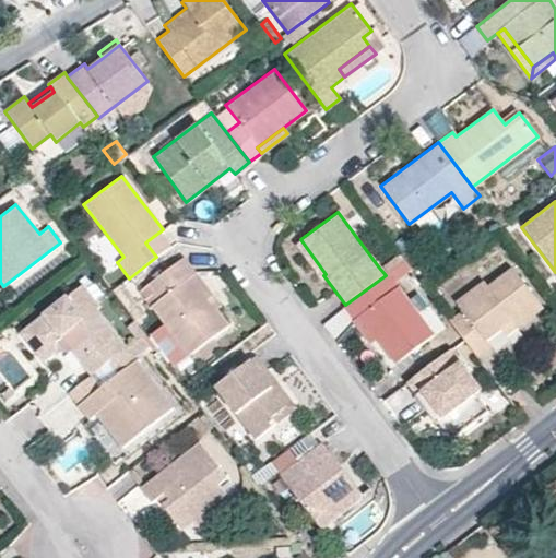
[(169,247),(160,233),(145,242),(156,257),(169,247)]
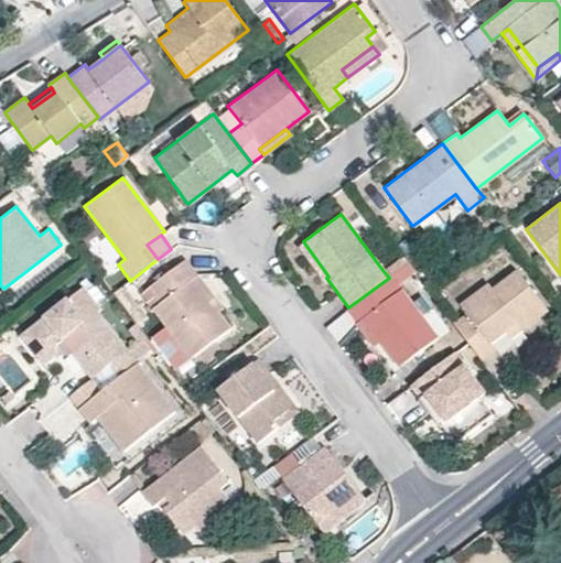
[(328,277),(303,241),(298,246),(323,281),(326,278),(328,277)]
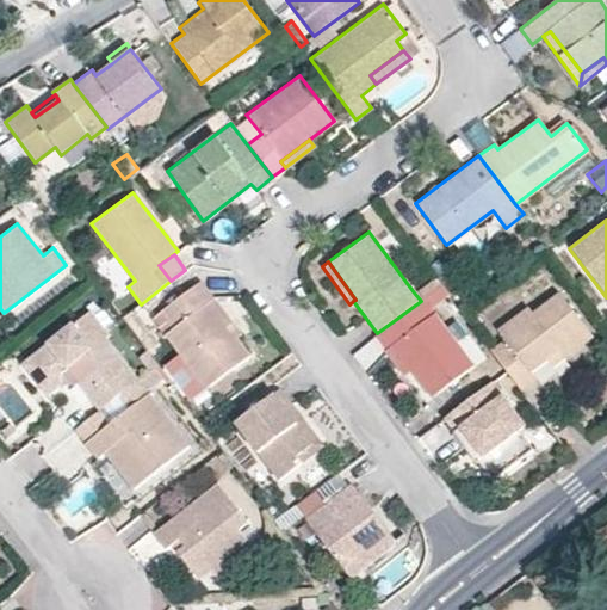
[(422,300),(441,285),(435,277),(414,293),(421,301),(422,300)]
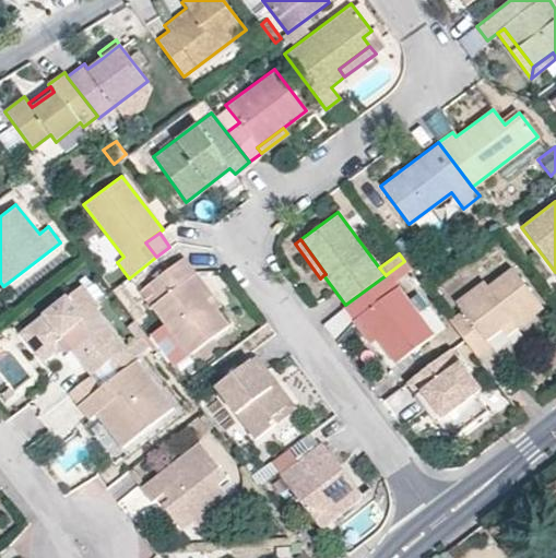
[(215,308),(190,275),(194,272),(182,257),(138,291),(187,355),(227,325),(215,308)]
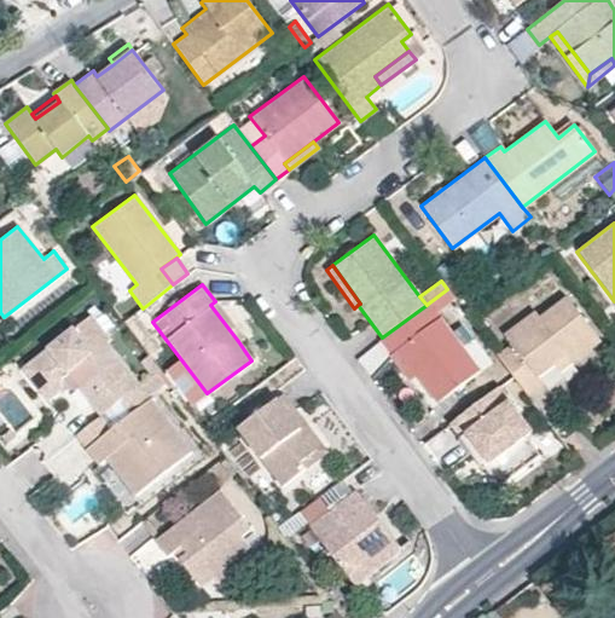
[(434,311),(453,296),(447,289),(428,304),(434,311)]
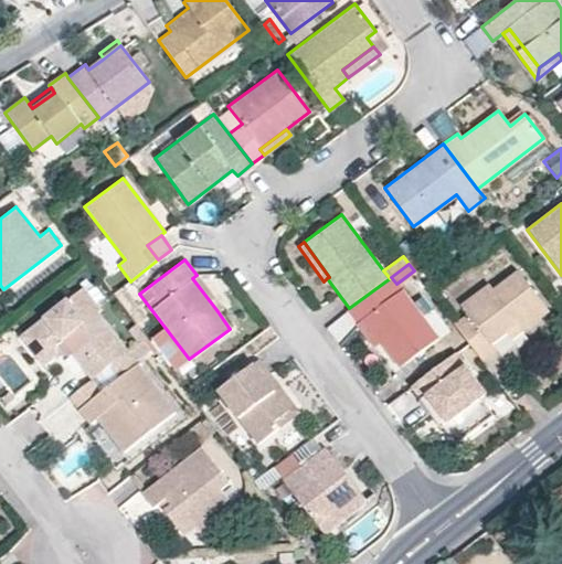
[(521,331),(548,310),(517,269),(491,288),(487,284),(459,305),(466,314),(454,322),(468,343),(483,361),(496,351),(490,343),(505,333),(510,339),(521,331)]
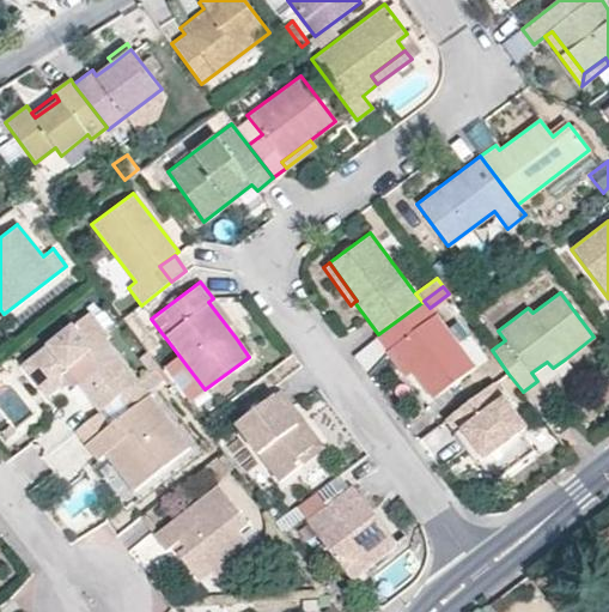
[(241,335),(213,298),(208,302),(236,338),(241,335)]
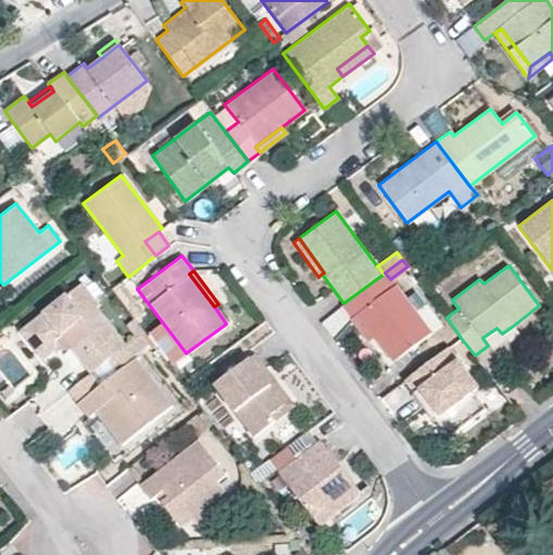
[(390,279),(385,273),(384,274),(343,303),(341,306),(349,317),(355,313),(374,337),(391,361),(430,332),(390,279)]
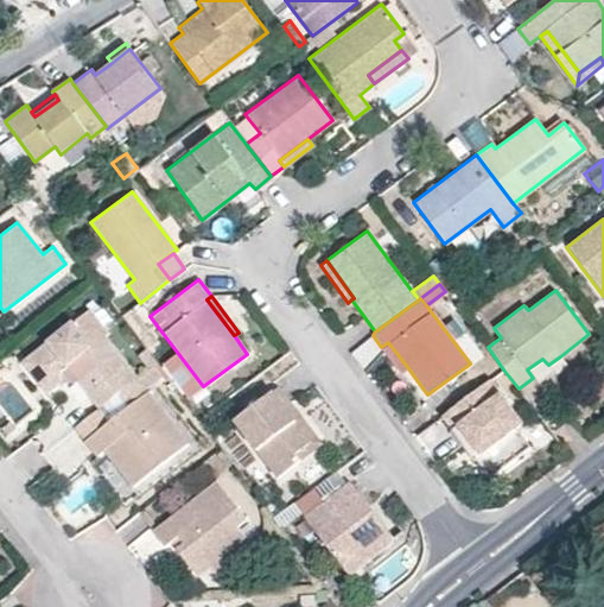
[(134,377),(82,311),(21,360),(45,392),(59,381),(59,383),(72,381),(75,379),(96,406),(116,391),(134,377)]
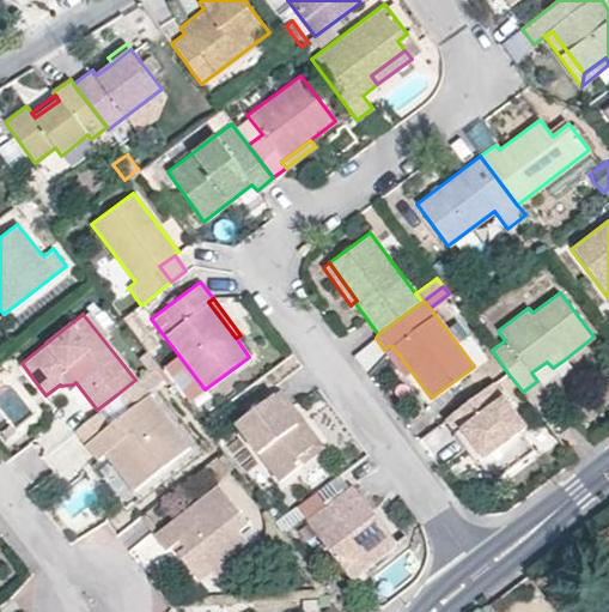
[(412,371),(391,345),(384,350),(405,377),(412,371)]
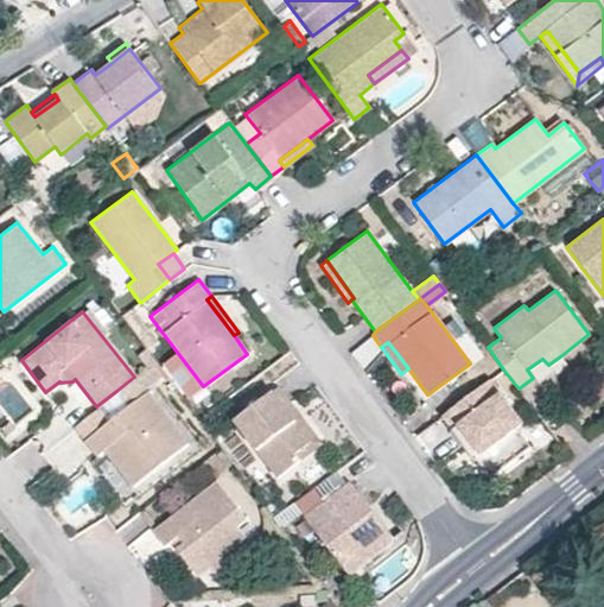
[(150,365),(156,360),(146,347),(137,355),(147,367),(150,365)]
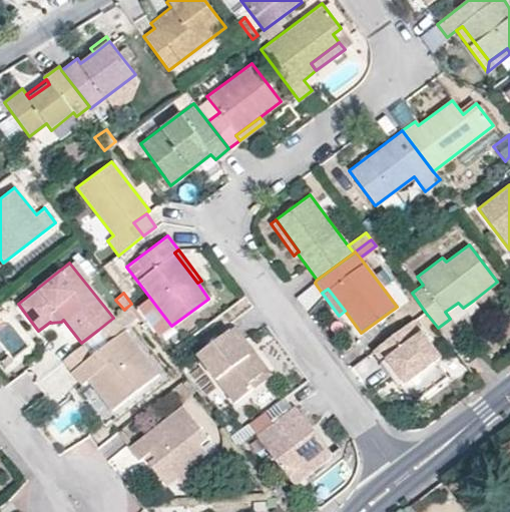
[(453,323),(476,306),(473,301),(463,308),(458,303),(445,312),(453,323)]
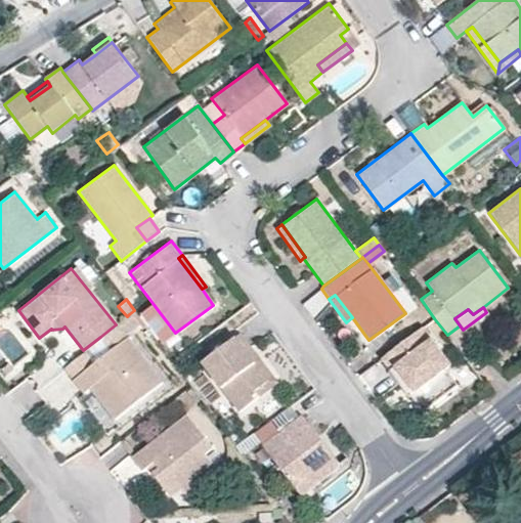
[(123,334),(137,323),(129,314),(127,316),(116,324),(123,334)]
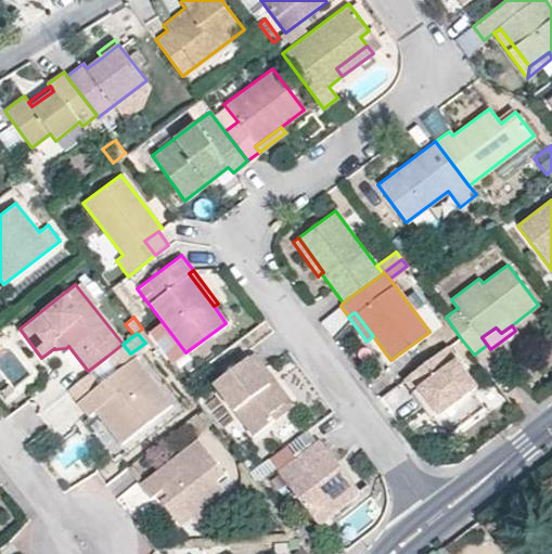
[(169,403),(130,353),(123,344),(106,357),(116,370),(99,384),(76,402),(88,416),(93,411),(119,443),(169,403)]
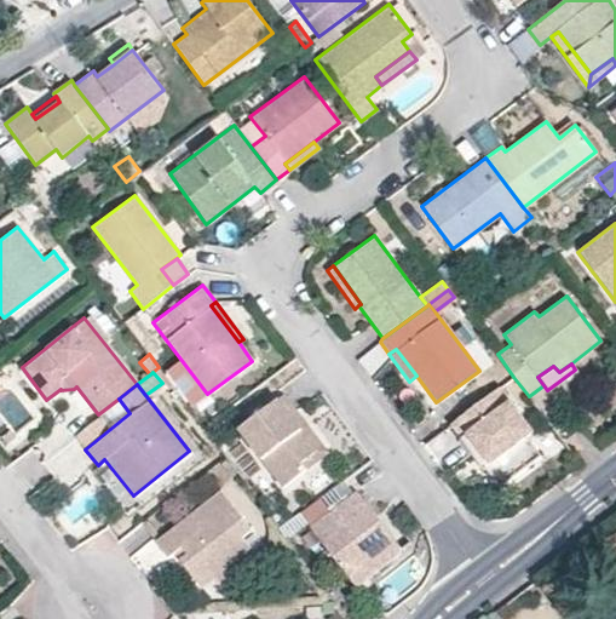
[(539,454),(527,439),(534,433),(499,388),(450,424),(460,437),(466,434),(489,465),(487,469),(499,485),(539,454)]
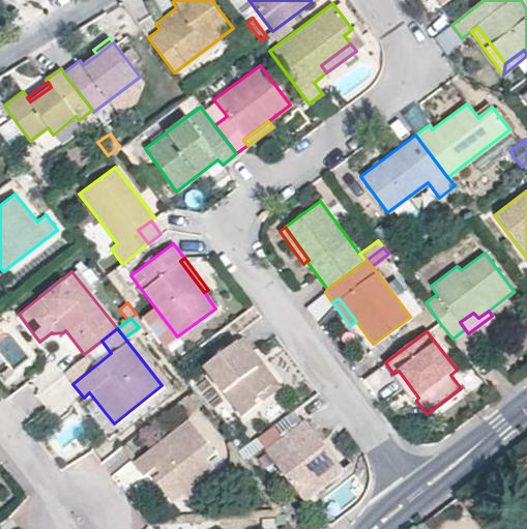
[(257,394),(275,381),(262,363),(257,366),(247,354),(252,350),(242,336),(202,366),(240,416),(262,401),(257,394)]
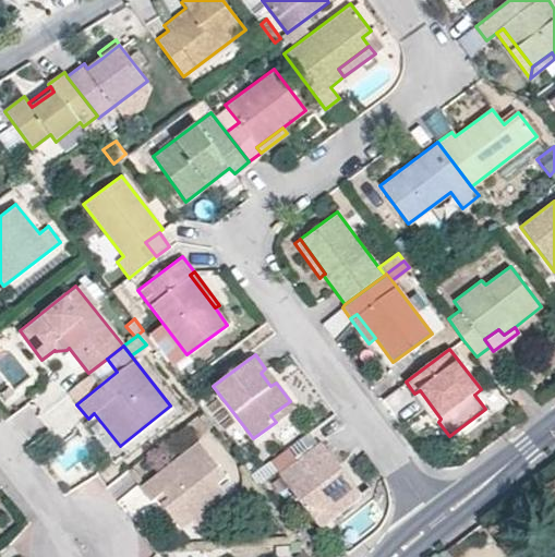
[(276,383),(265,368),(261,373),(270,386),(276,383)]
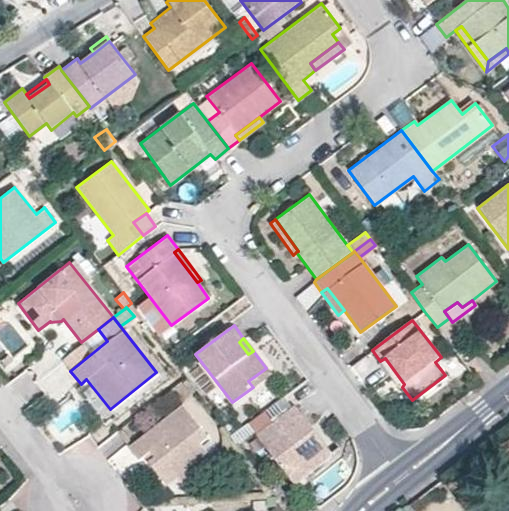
[(70,371),(91,354),(81,342),(61,359),(70,371)]
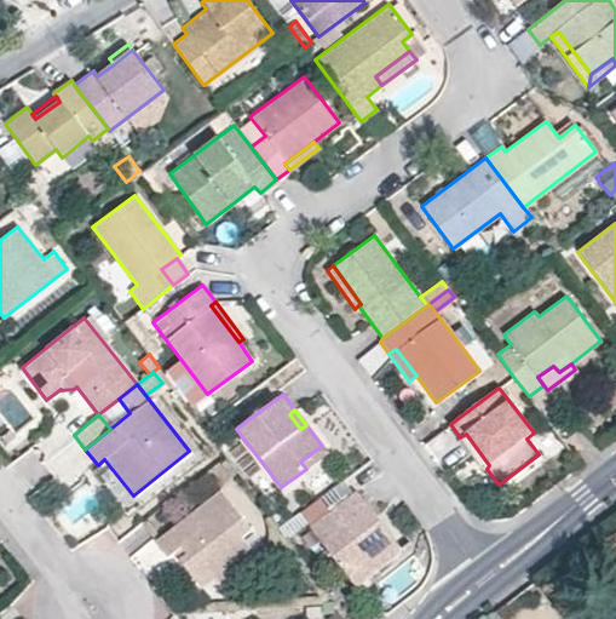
[(489,465),(466,434),(460,437),(459,439),(483,471),(489,465)]
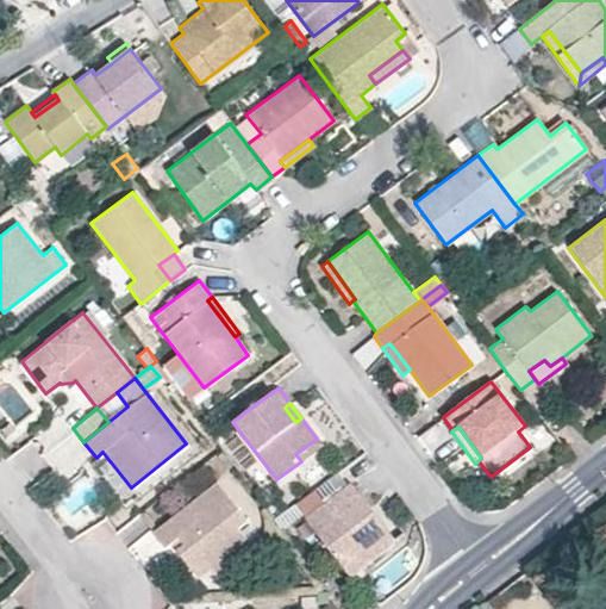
[(301,461),(322,446),(317,439),(295,454),(301,461)]
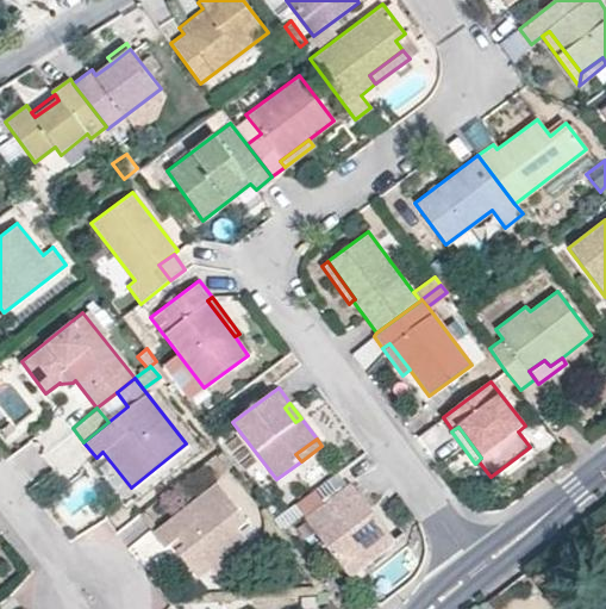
[(251,545),(238,527),(247,520),(217,483),(152,533),(164,550),(177,539),(182,546),(176,551),(198,578),(208,569),(223,558),(227,564),(251,545)]
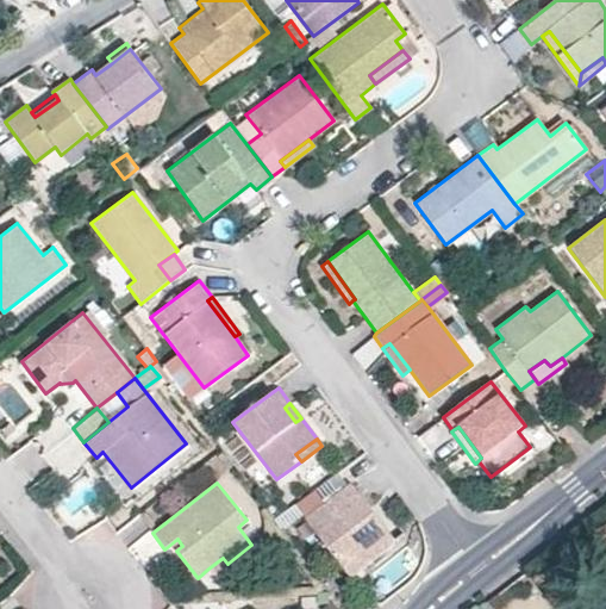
[(392,536),(349,483),(303,519),(349,578),(392,545),(392,536)]
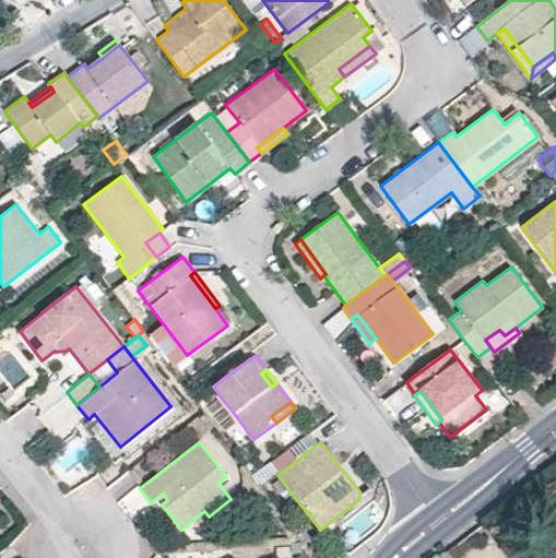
[(196,526),(209,517),(204,511),(191,521),(196,526)]
